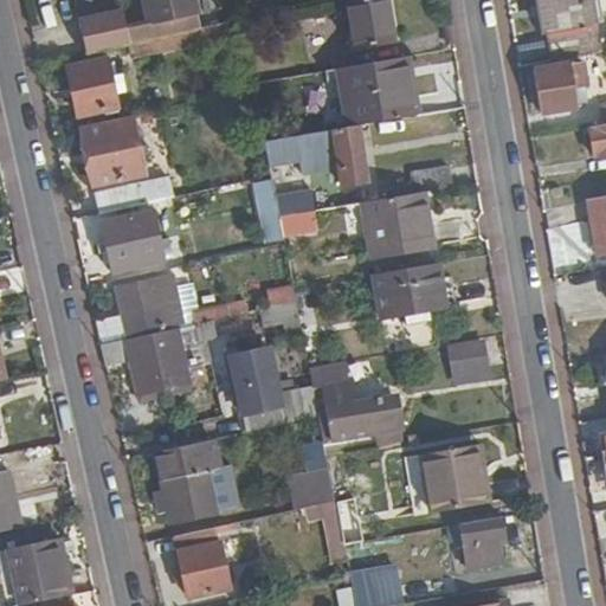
[(143,0),(153,40),(201,30),(194,0),(143,0)]
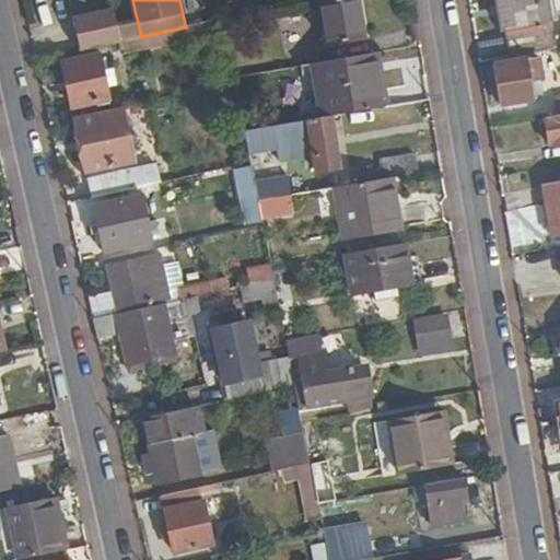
[(337,0),(336,0),(318,3),(326,46),(370,38),(363,0),(337,0)]
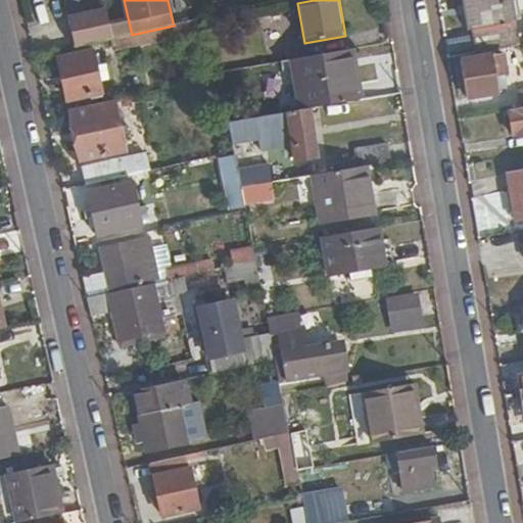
[(520,47),(512,0),(467,0),(476,54),(520,47)]
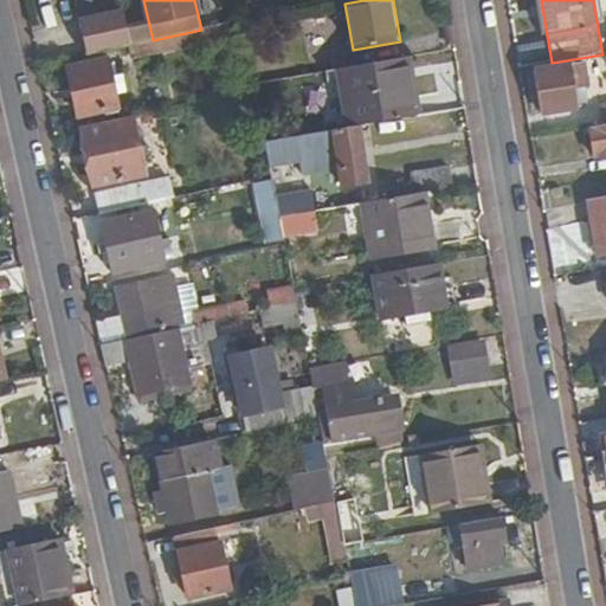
[(77,23),(84,56),(129,46),(121,13),(77,23)]
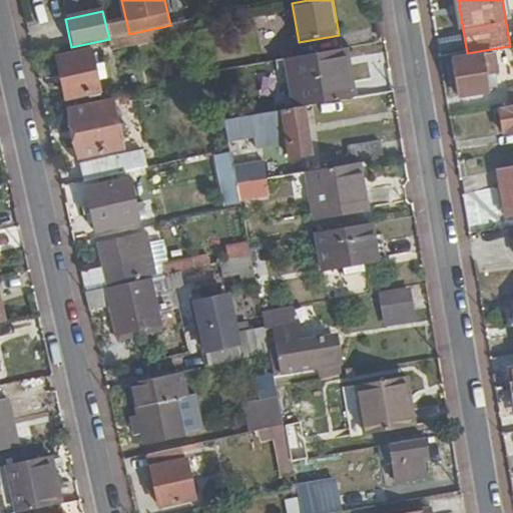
[(191,35),(189,21),(170,25),(129,34),(109,39),(112,52),(191,35)]
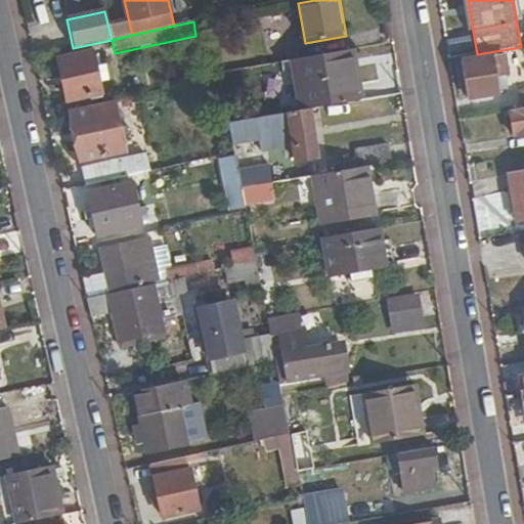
[(355,49),(348,50),(355,86),(361,85),(355,49)]
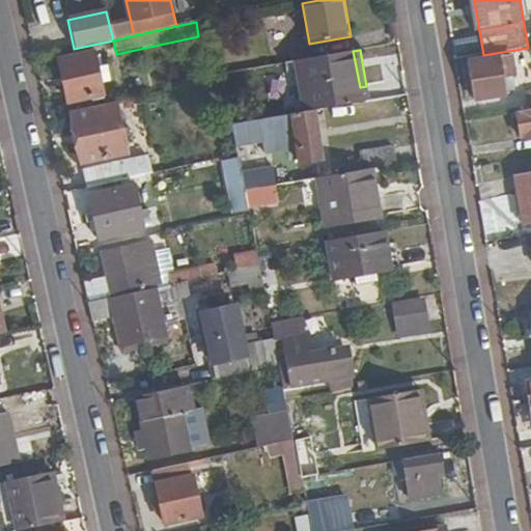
[(353,51),(295,60),(304,112),(314,111),(368,102),(366,86),(360,87),(353,51)]
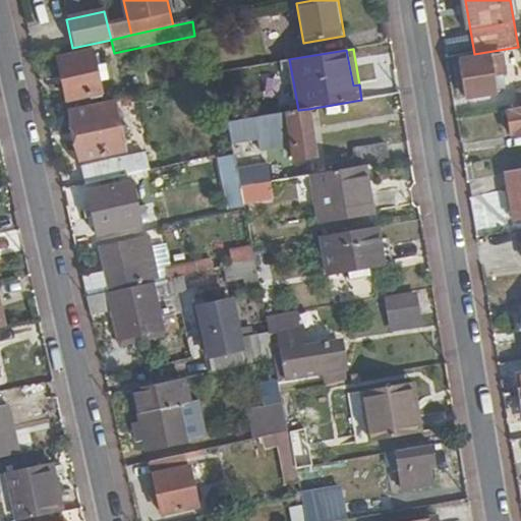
[(57,60),(66,101),(88,96),(89,102),(102,99),(92,53),(57,60)]
